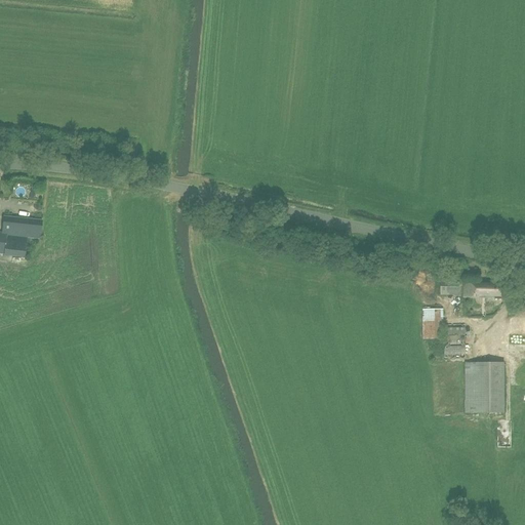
[(25,258),(27,242),(6,240),(6,236),(28,238),(41,240),(43,223),(4,217),(2,235),(0,234),(0,252),(5,253),(5,255),(25,258)]
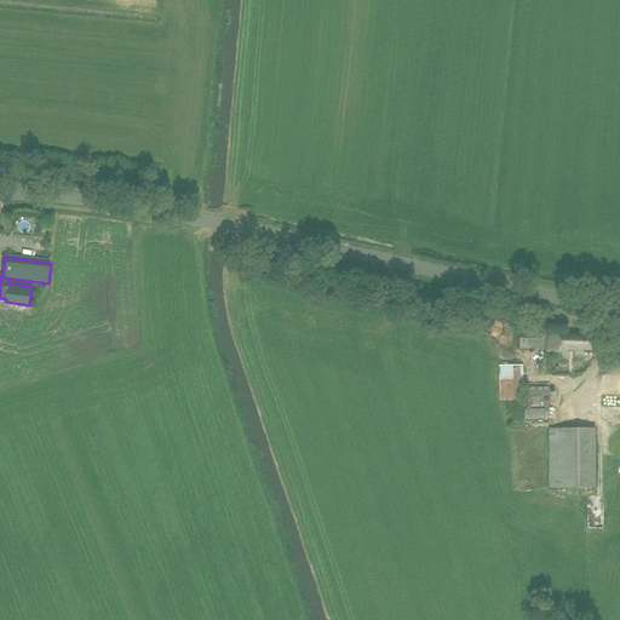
[(543,329),(522,329),(521,349),(543,349),(543,329)]
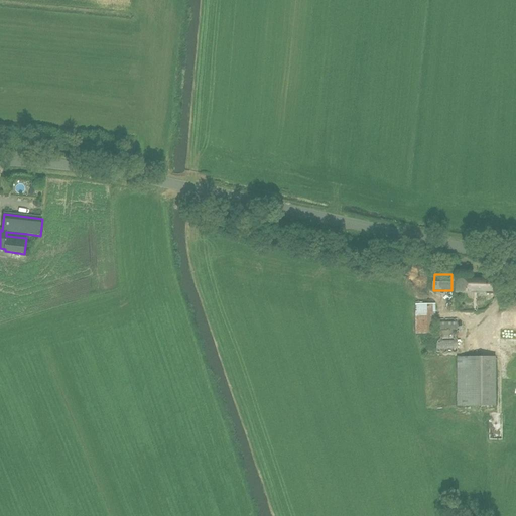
[(478,292),(478,280),(456,280),(456,294),(478,294),(478,292)]
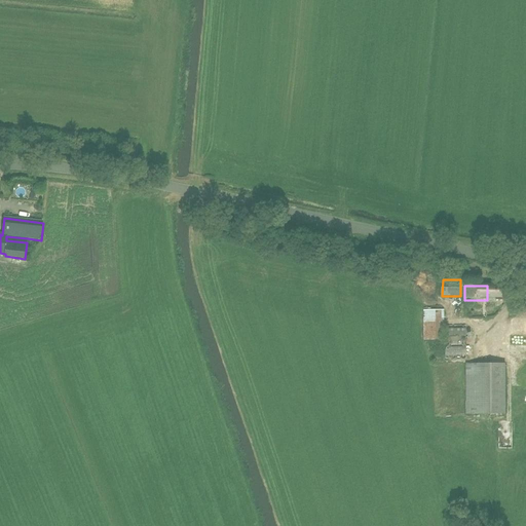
[(505,287),(487,286),(487,298),(495,298),(495,301),(503,301),(503,298),(504,298),(505,287)]
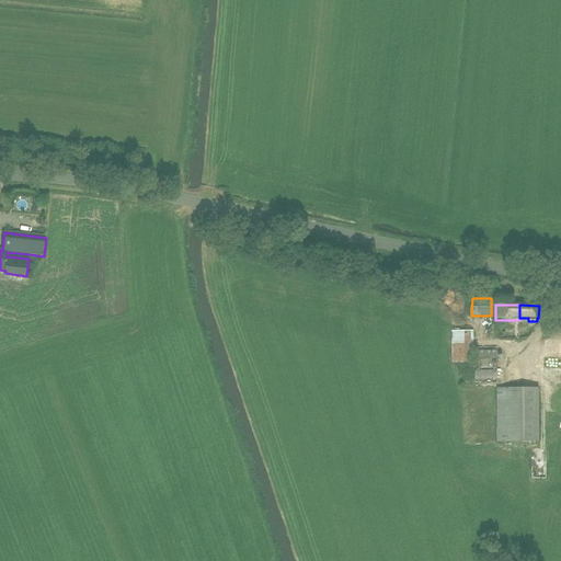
[(451,331),(451,363),(471,362),(471,350),(474,350),(473,330),(451,331)]
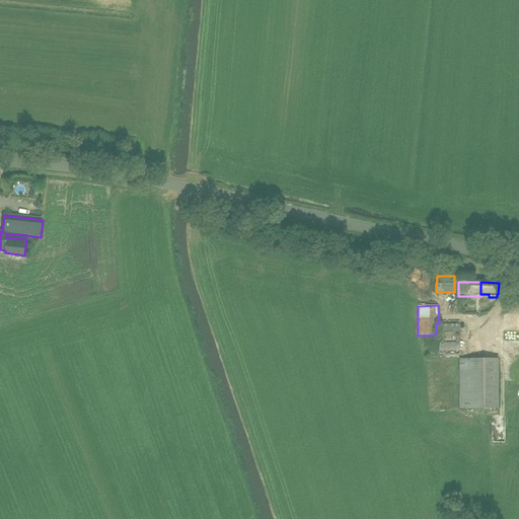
[(460,351),(460,324),(439,325),(440,352),(460,351)]
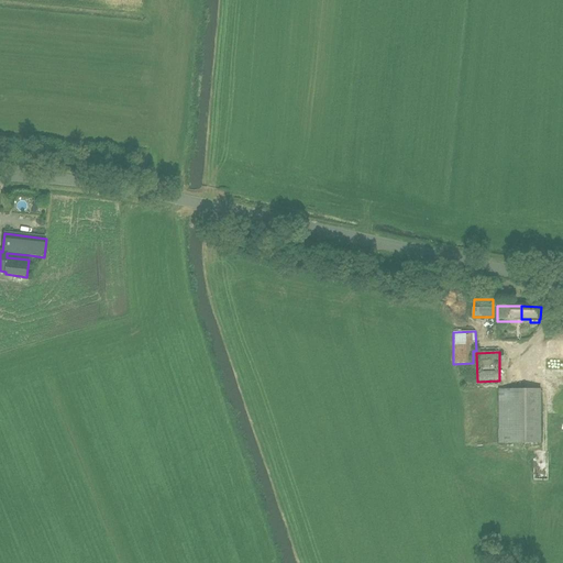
[(540,390),(499,390),(499,444),(541,444),(540,390)]
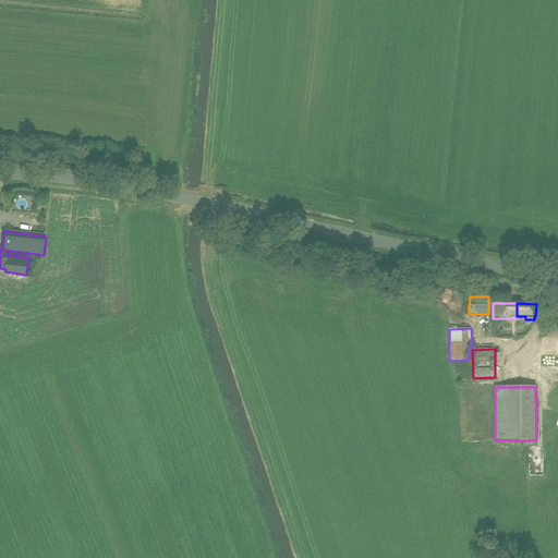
[(547,410),(557,409),(557,407),(557,396),(546,397),(547,410)]
